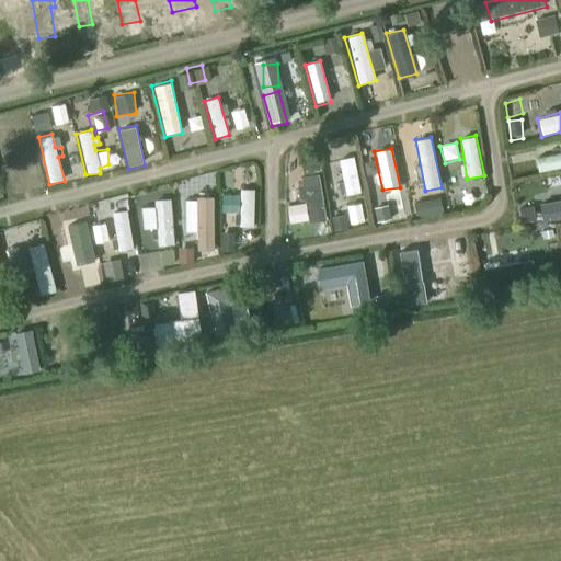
[(560,151),(533,157),(537,174),(560,169),(560,151)]
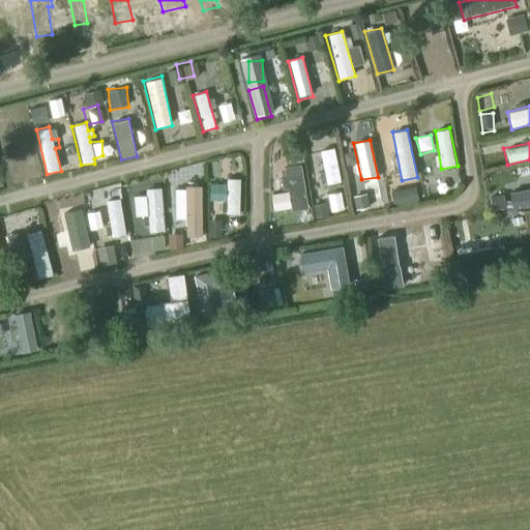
[(334,149),(318,151),(325,187),(341,185),(334,149)]
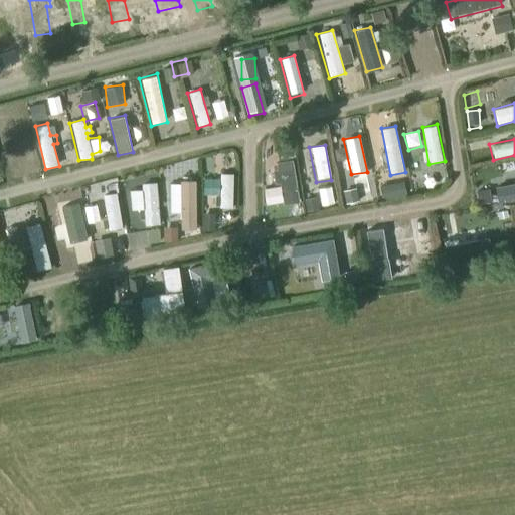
[(293,162),(277,164),(283,204),(299,202),(293,162)]
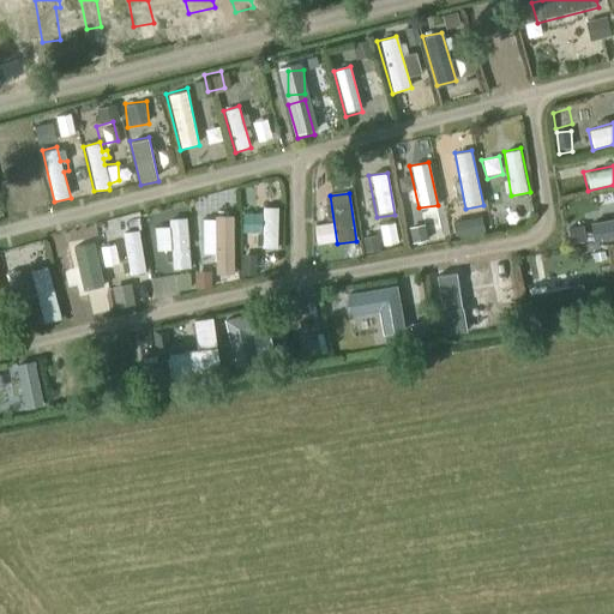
[(278,206),(263,206),(262,248),(277,247),(278,206)]
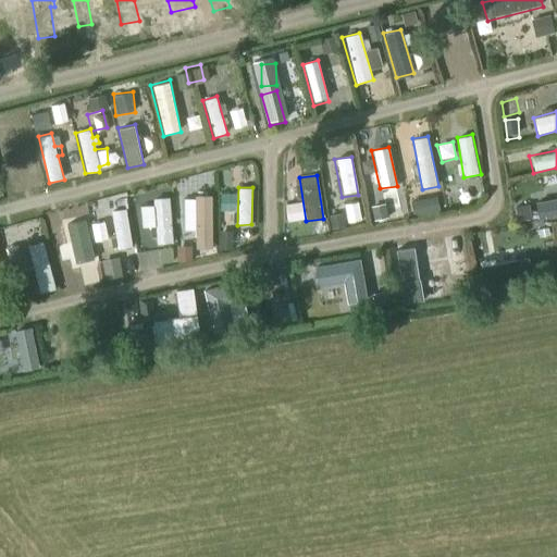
[(462,188),(445,190),(447,208),(465,203),(462,188)]
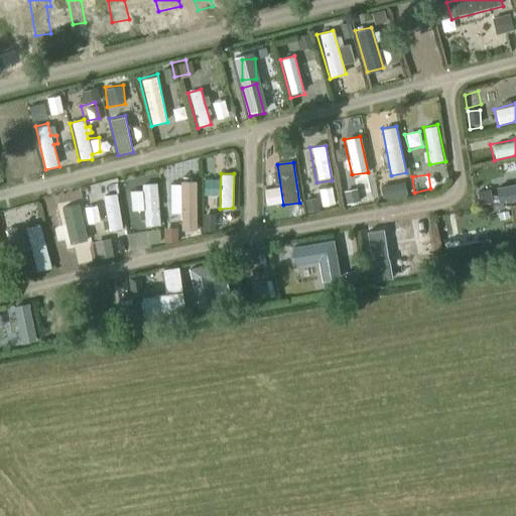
[(196,179),(180,179),(180,232),(196,232),(196,179)]
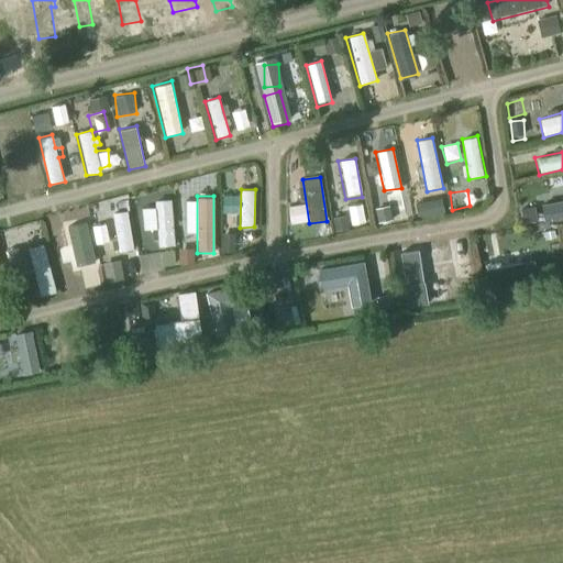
[(170,199),(155,200),(158,247),(173,246),(170,199)]
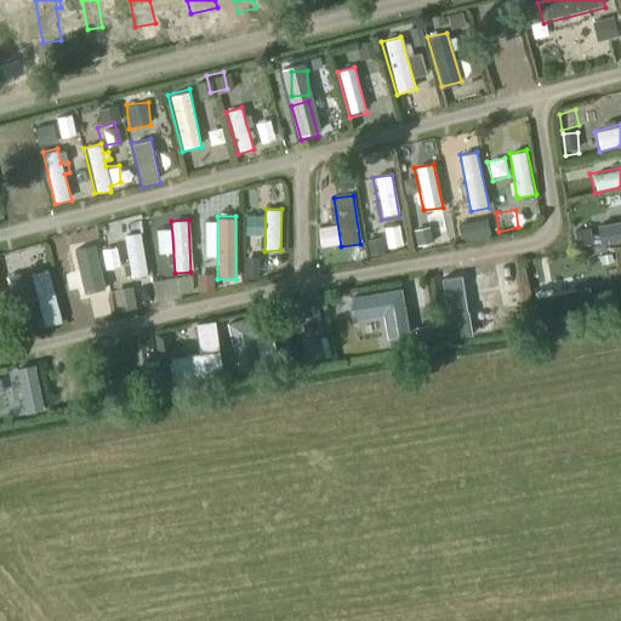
[(620,221),(599,224),(604,249),(620,245),(620,221)]
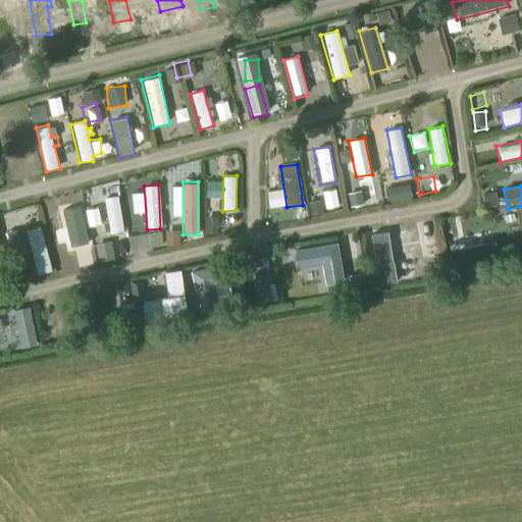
[(396,188),(380,191),(383,207),(400,204),(396,188)]
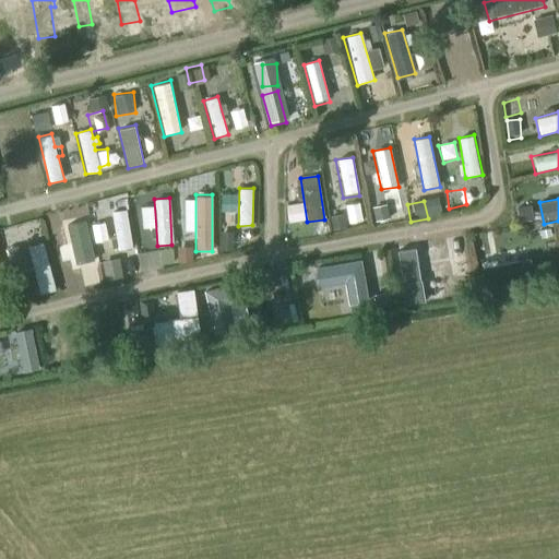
[(385,203),(370,206),(375,223),(389,218),(385,203)]
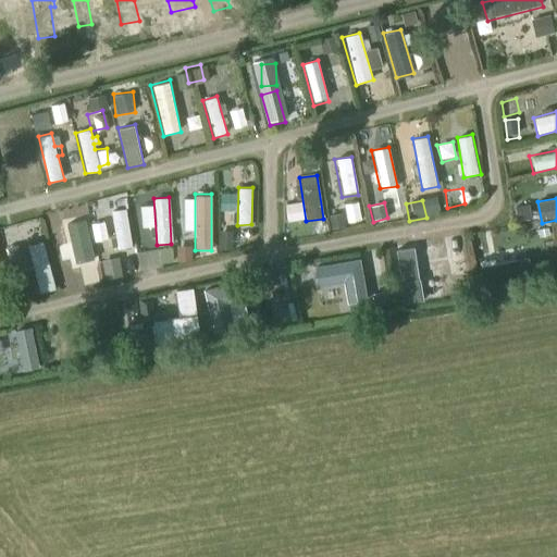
[(58,208),(44,210),(46,233),(61,231),(58,208)]
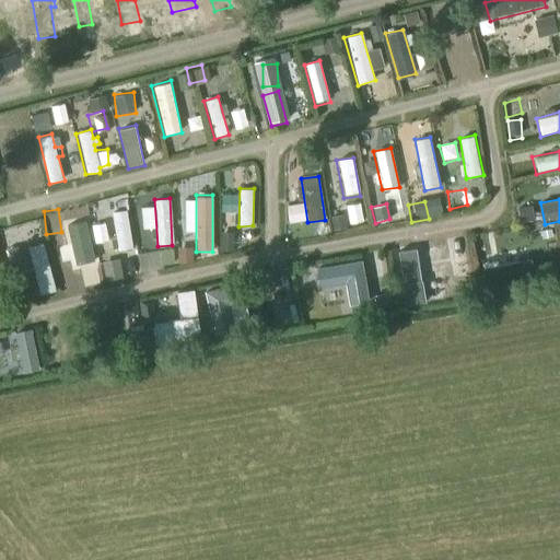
[(126,210),(112,212),(117,254),(131,251),(126,210)]
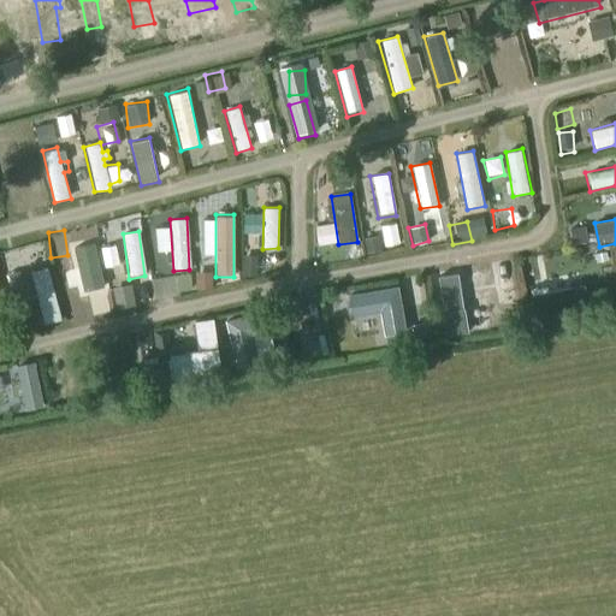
[(380,234),(365,236),(368,254),(384,252),(380,234)]
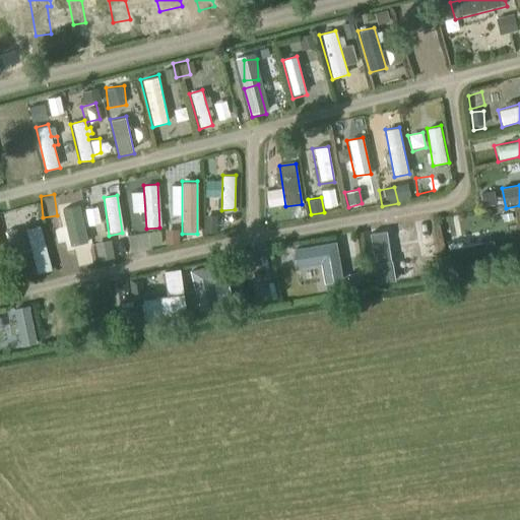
[(29,199),(5,207),(13,231),(38,221),(29,199)]
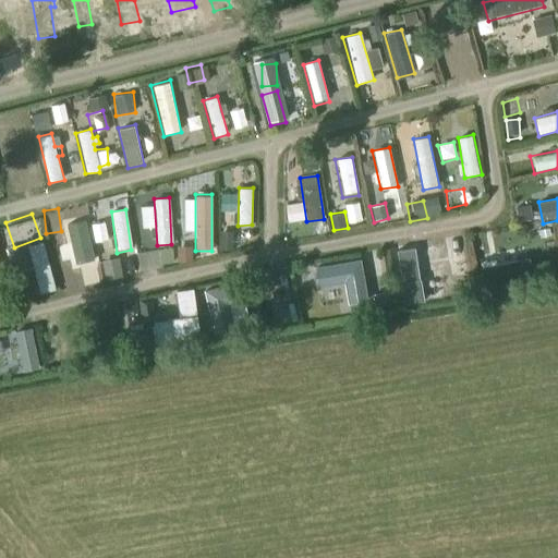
[(85,222),(67,225),(73,268),(92,265),(85,222)]
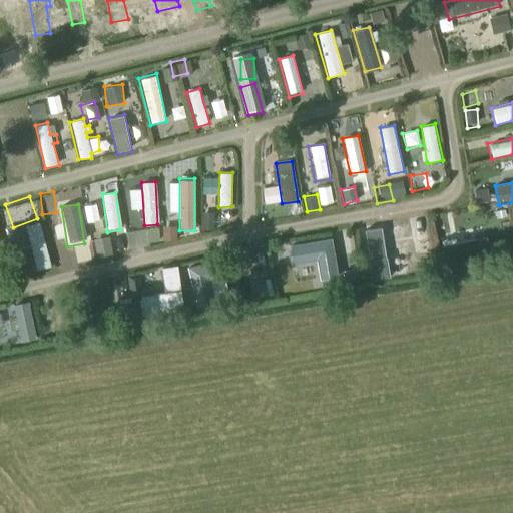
[(97,204),(83,207),(91,236),(105,233),(97,204)]
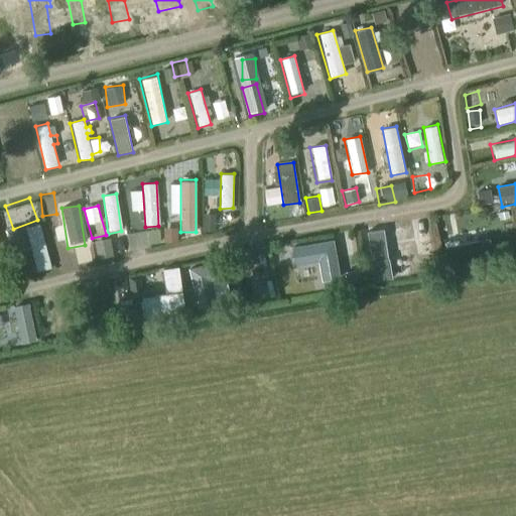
[(215,214),(200,213),(200,232),(214,231),(215,214)]
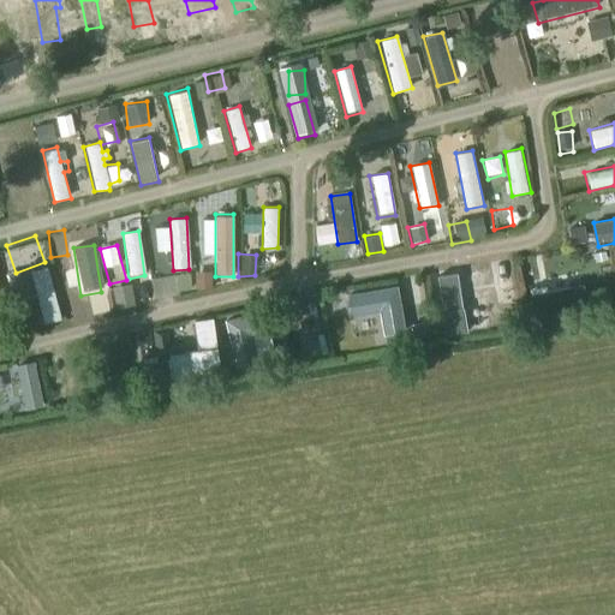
[(49,264),(28,269),(41,324),(63,318),(49,264)]
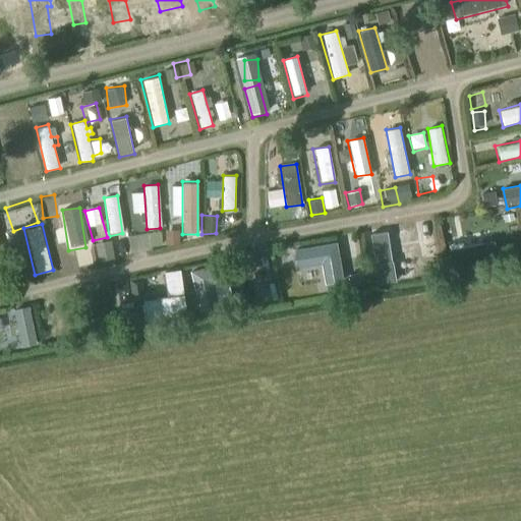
[(179,230),(167,229),(166,244),(179,244),(179,230)]
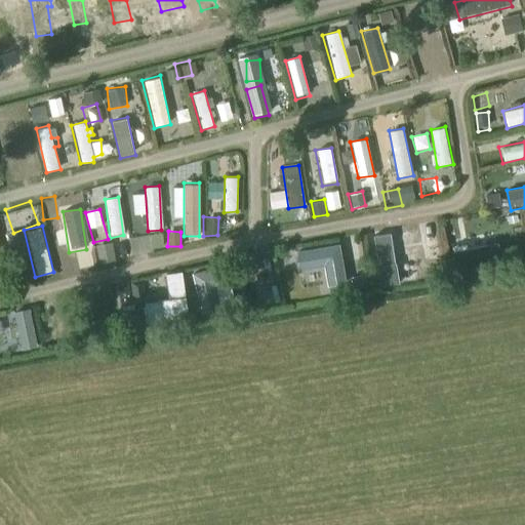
[(441,259),(430,241),(381,266),(396,286),(441,259)]
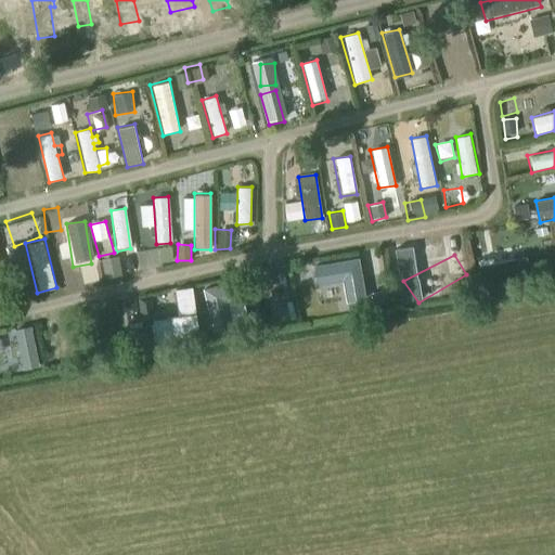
[(115,256),(98,256),(99,278),(115,278),(115,256)]
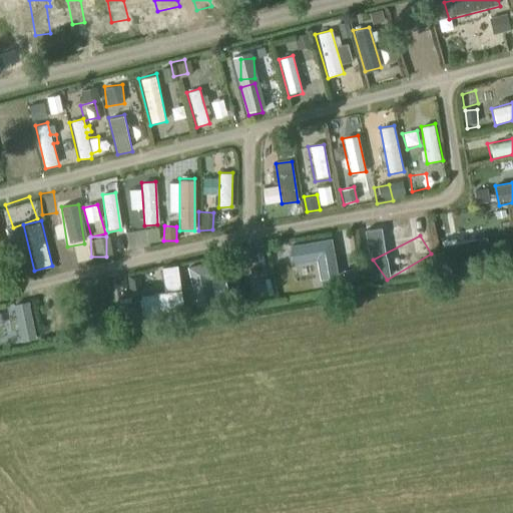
[(290,243),(293,262),(315,259),(319,278),(336,274),(330,236),(290,243)]
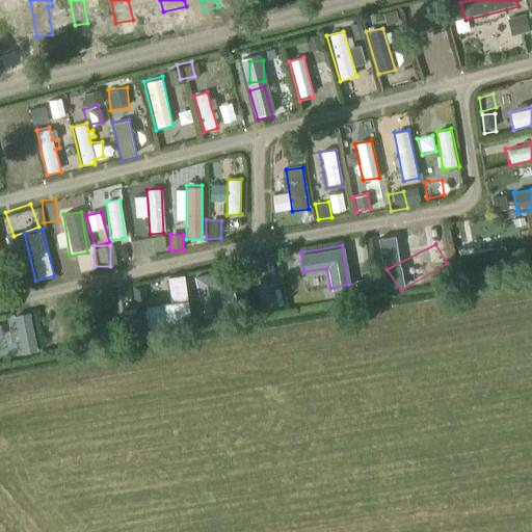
[(223,314),(218,289),(235,284),(231,266),(194,275),(205,318),(223,314)]
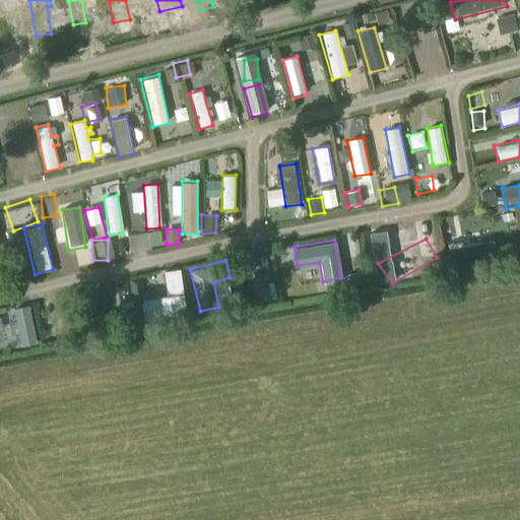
[(181,301),(180,267),(164,268),(165,301),(181,301)]
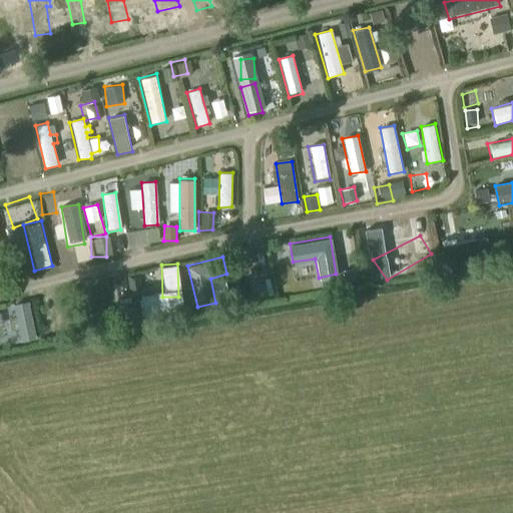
[(115,284),(91,284),(91,320),(116,320),(115,284)]
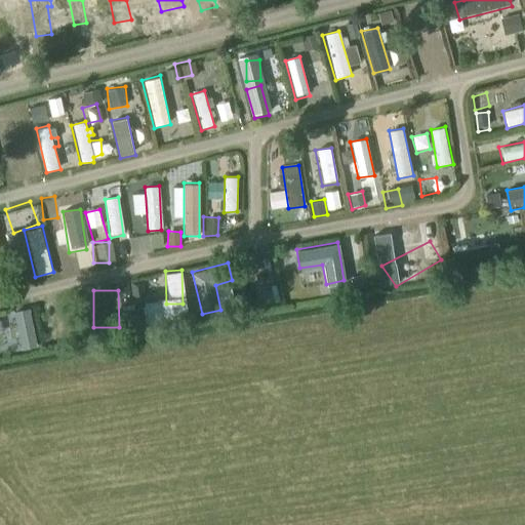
[(32,311),(15,310),(19,348),(35,347),(32,311)]
